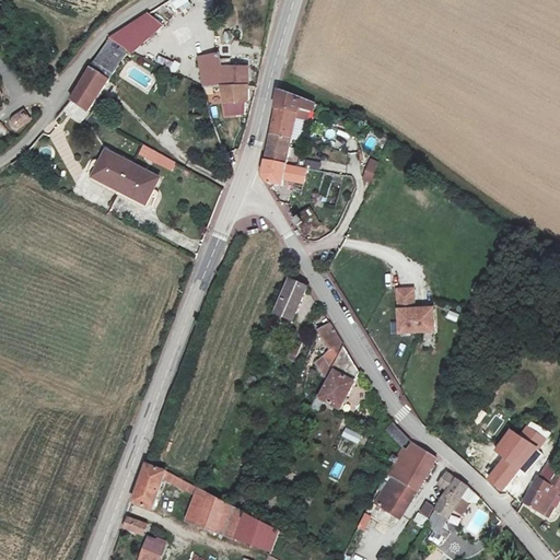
[(182,13),(194,3),(190,0),(171,0),(182,13)]
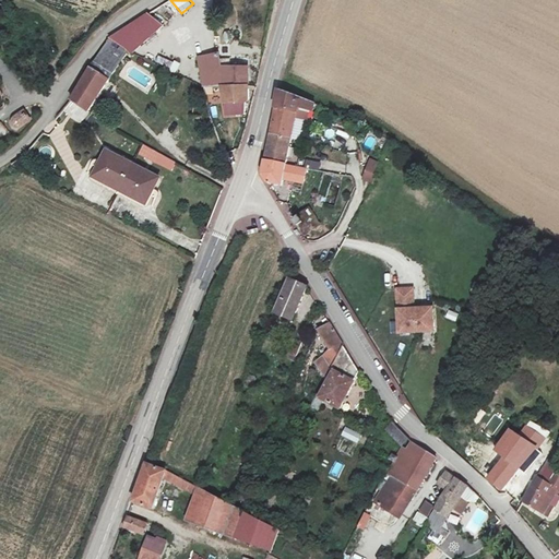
[(159,27),(145,16),(108,42),(126,52),(128,55),(159,27)]
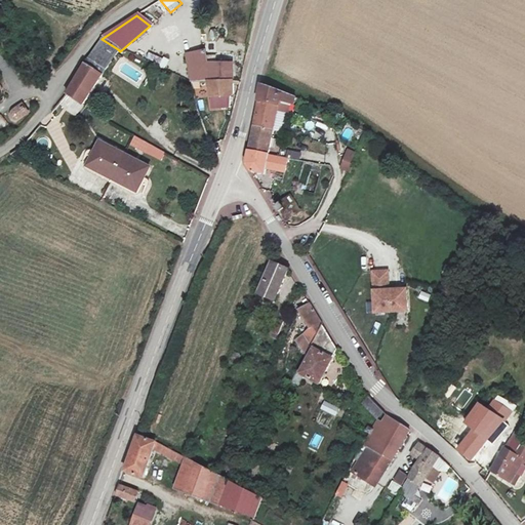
[(77,104),(118,49),(102,39),(101,39),(87,55),(62,93),(77,104)]
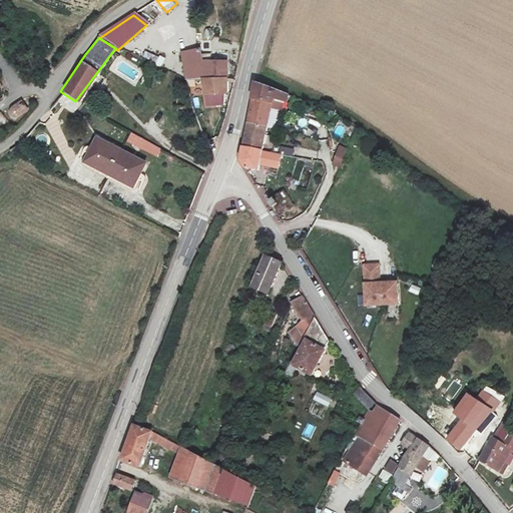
[(145,50),(142,57),(156,62),(159,56),(145,50)]
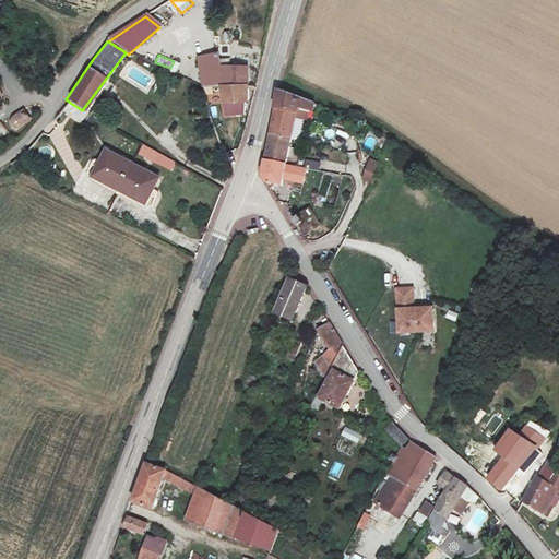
[(213,88),(213,69),(214,69),(213,61),(212,56),(192,60),(199,88),(213,88)]
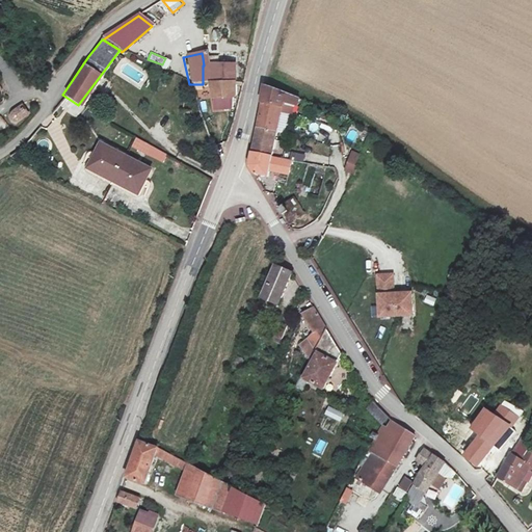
[(204,65),(203,65),(203,84),(206,84),(208,84),(208,82),(230,81),(230,67),(213,67),(204,65)]
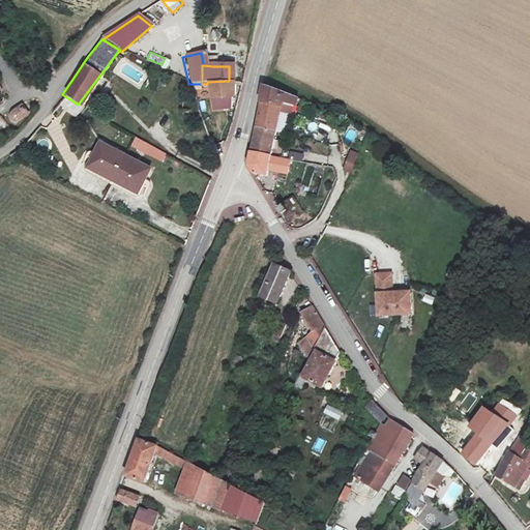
[(228,99),(228,83),(207,84),(205,84),(208,111),(227,111),(227,99),(228,99)]
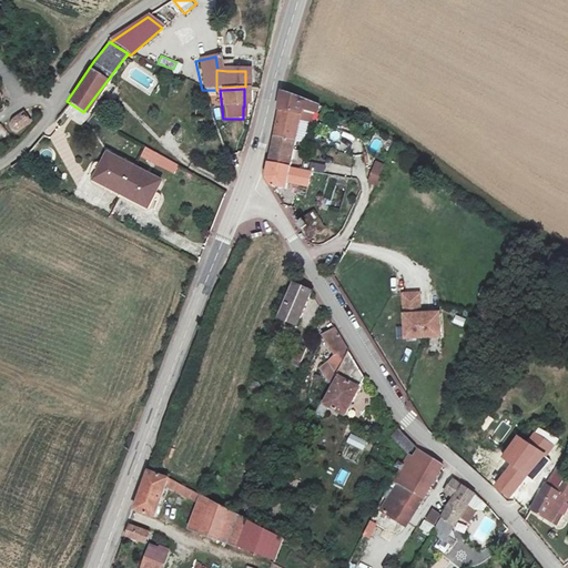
[(302,104),(281,95),(277,111),(301,114),(301,111),(316,114),(318,107),(304,101),(302,104)]
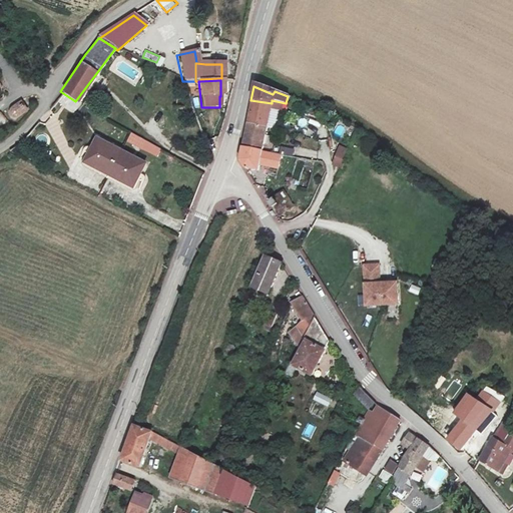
[(75,104),(58,94),(52,102),(70,113),(75,104)]
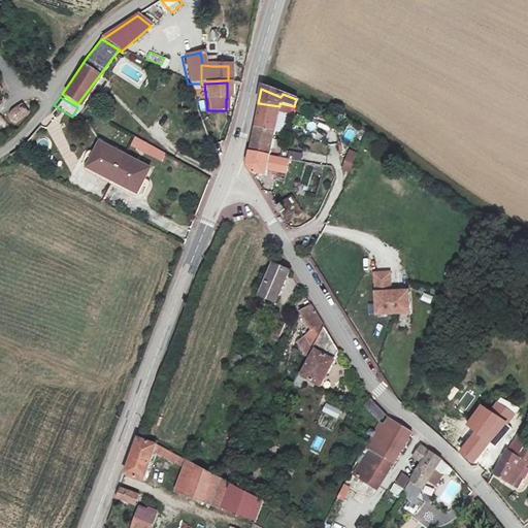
[(279,106),(258,103),(253,130),(272,133),(276,114),(279,106)]
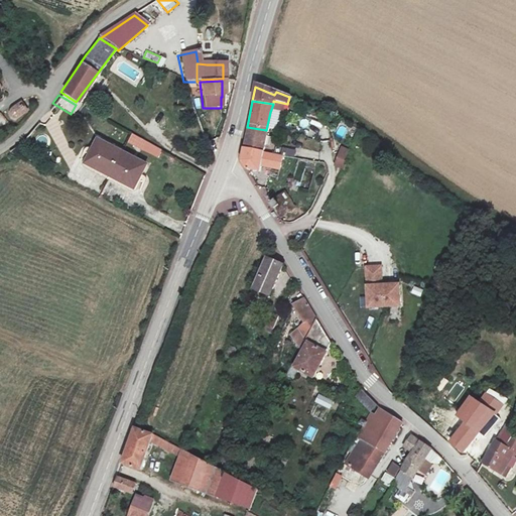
[(15,120),(28,113),(20,102),(9,108),(8,116),(10,119),(15,120)]
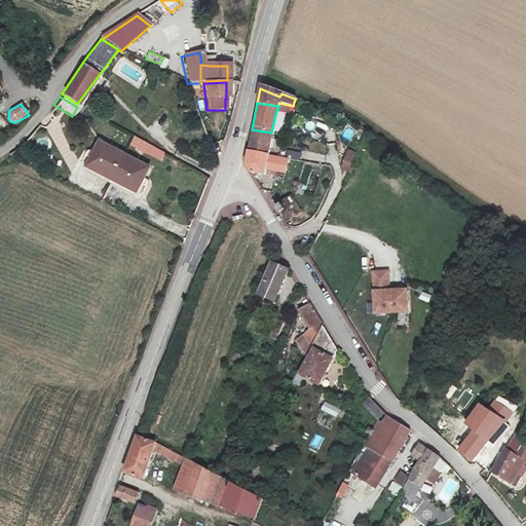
[(317,126),(305,121),(301,133),(312,138),(317,126)]
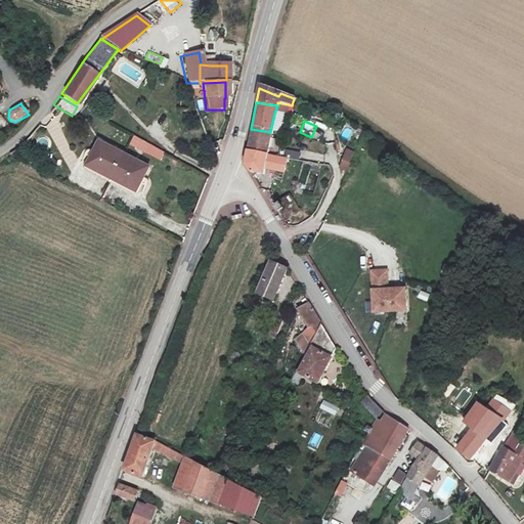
[(270,132),(251,129),(246,154),(265,158),(265,156),(270,132)]
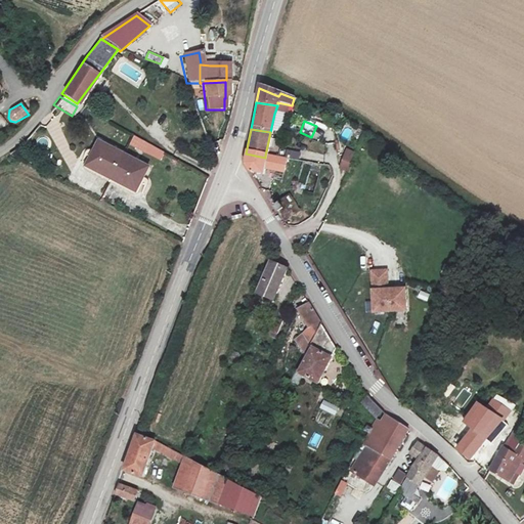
[(141,141),(131,136),(127,145),(137,150),(141,141)]
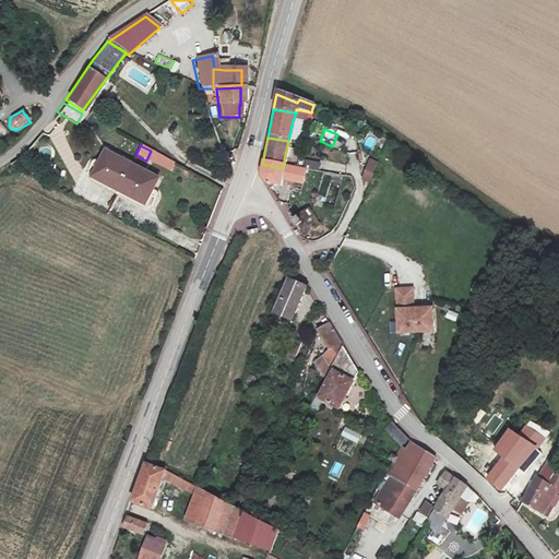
[(158,155),(151,151),(146,161),(153,164),(158,155)]
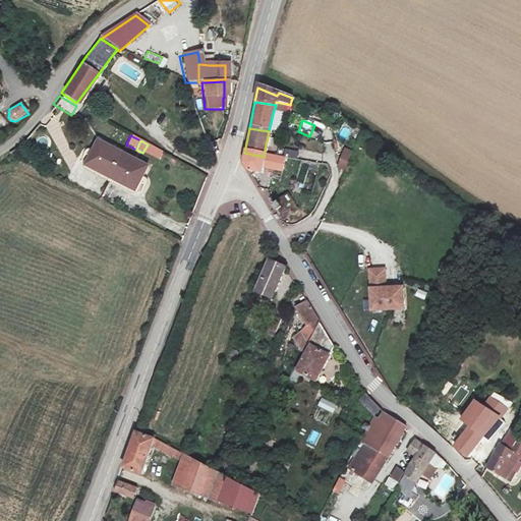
[(146,168),(97,145),(87,167),(135,191),(146,168)]
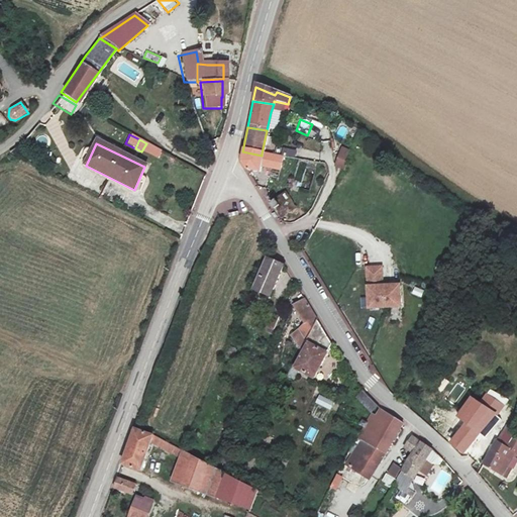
[(159,158),(162,149),(153,145),(150,153),(159,158)]
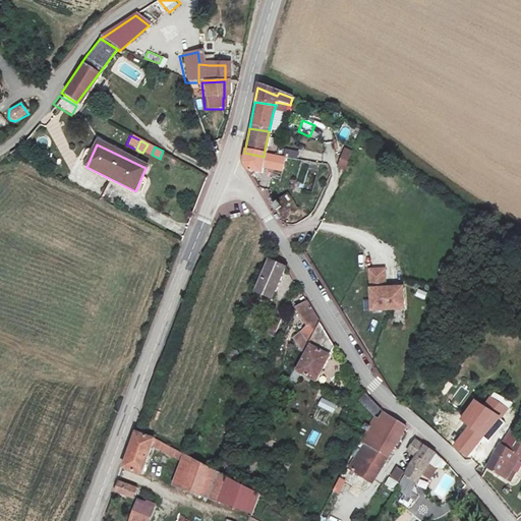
[(264,157),(244,153),(241,164),(240,168),(244,174),(258,176),(261,169),(279,174),(285,160),(278,158),(264,155),(264,157)]
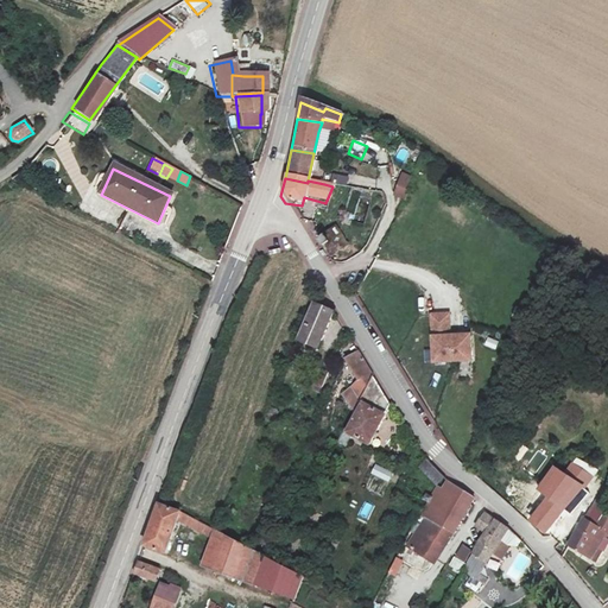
[(410,183),(400,178),(393,196),(403,201),(410,183)]
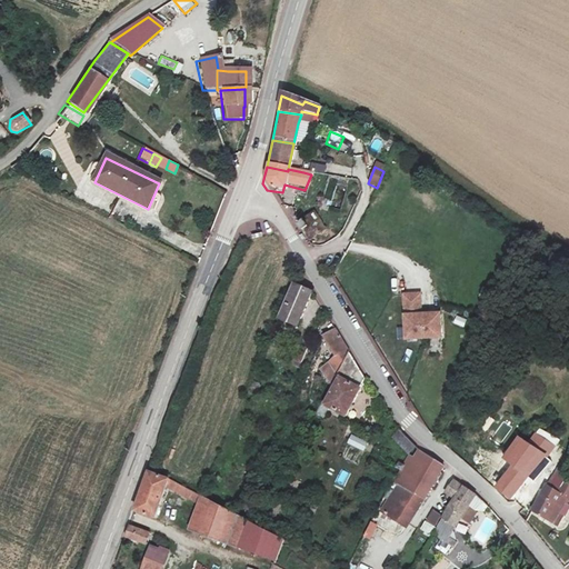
[(307,233),(311,241),(322,233),(312,218),(305,225),(310,231),(307,233)]
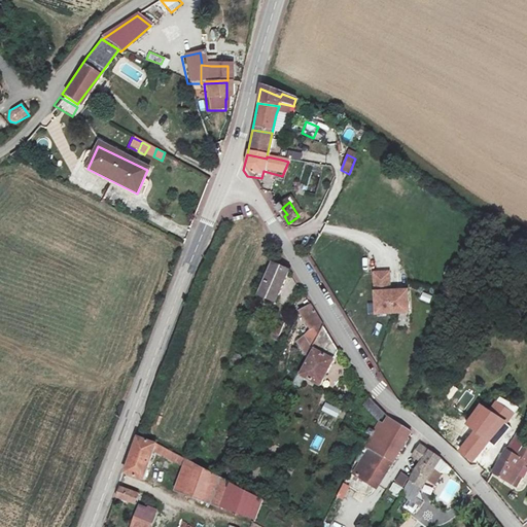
[(287,273),(272,266),(259,295),(275,304),(287,273)]
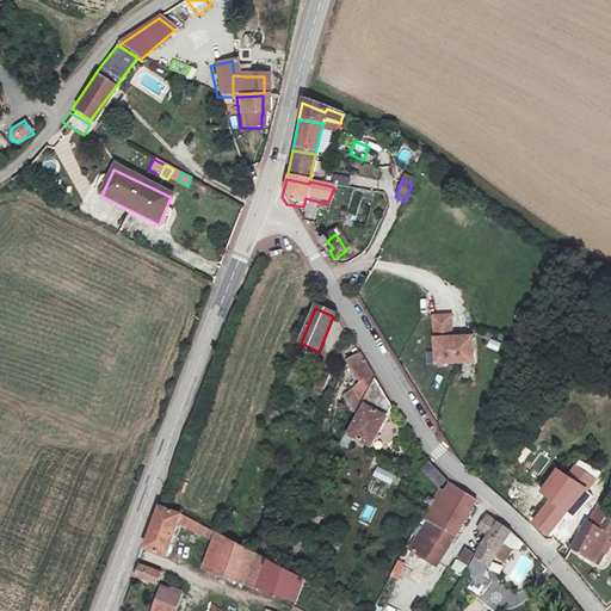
[(451,315),(434,316),(437,364),(475,362),(474,337),(449,338),(448,333),(452,333),(451,315)]
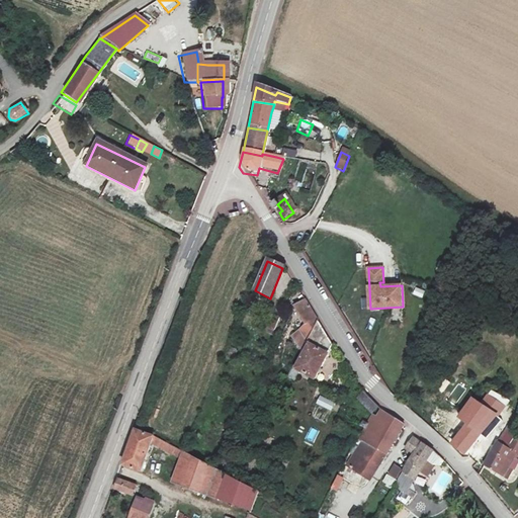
[(413,287),(411,295),(423,297),(424,289),(413,287)]
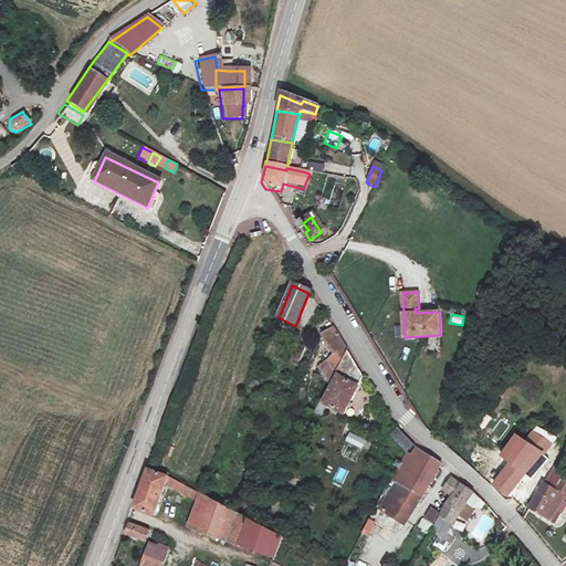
[(349,350),(333,325),(323,332),(336,352),(327,359),(336,374),(349,350)]
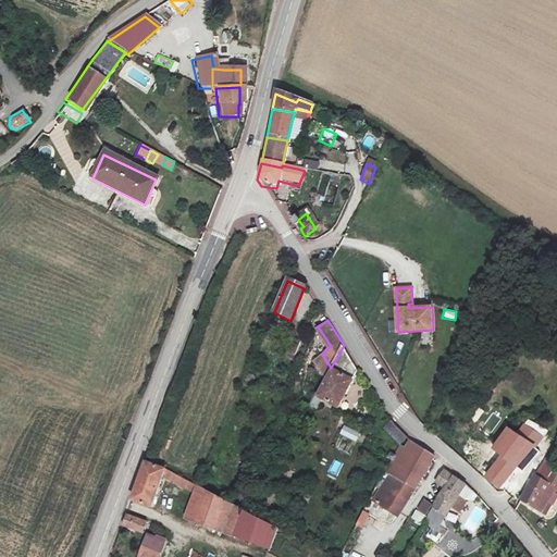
[(293,336),(284,357),(293,360),(301,341),(293,336)]
